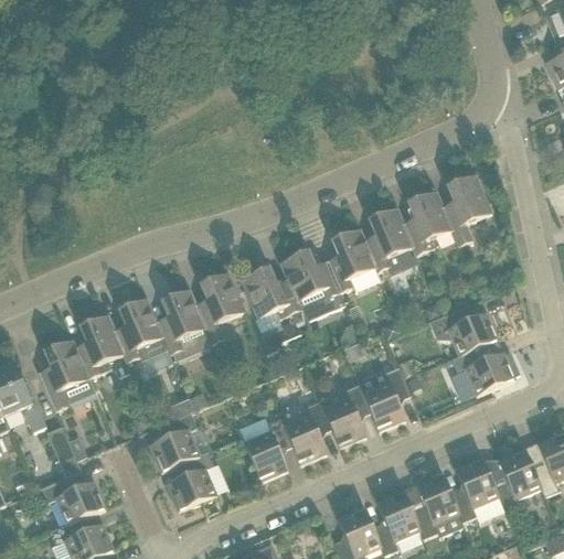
[(563,9),(546,17),(557,43),(563,40),(563,0),(563,9)]
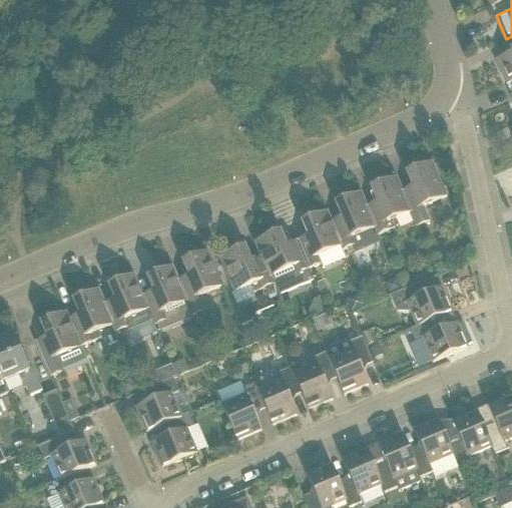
[(511,50),(497,56),(507,81),(511,79),(511,36),(506,39),(507,39),(511,37),(511,50)]
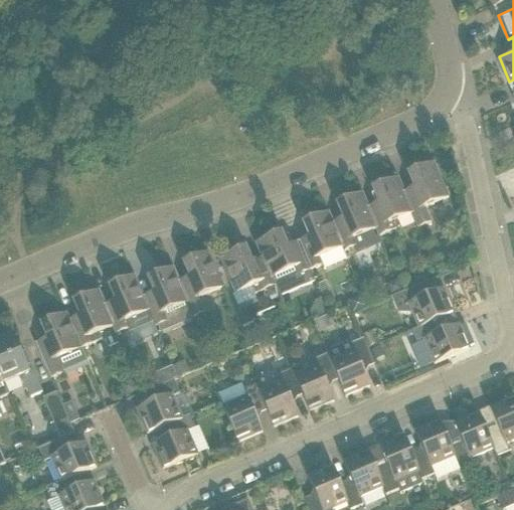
[(425,204),(449,194),(434,159),(408,170),(409,171),(417,187),(406,192),(398,174),(397,175),(418,224),(432,218),(425,204)]
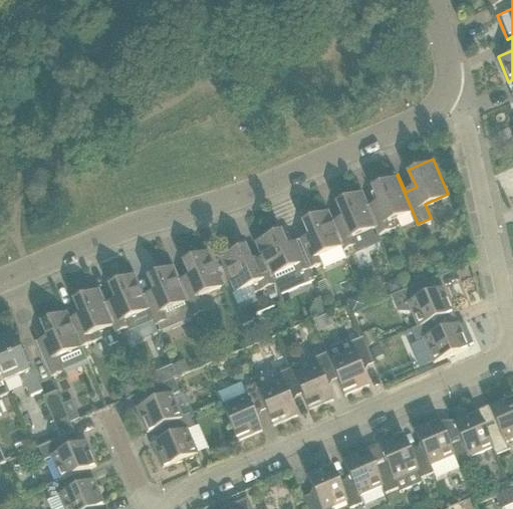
[(417,224),(418,224),(397,175),(372,185),(372,186),(373,186),(380,203),(369,207),(361,189),(379,230),(400,223),(397,217),(412,211),(417,224)]
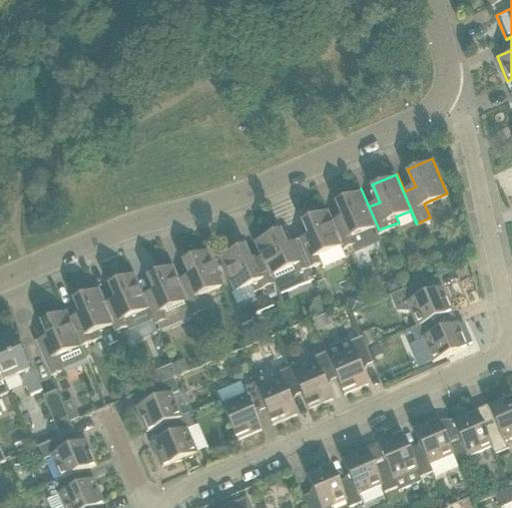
[(377,230),(379,229),(361,188),(336,199),(337,200),(345,217),(334,221),(328,207),(326,208),(347,256),(344,246),(353,242),(356,250),(380,239),(377,230)]
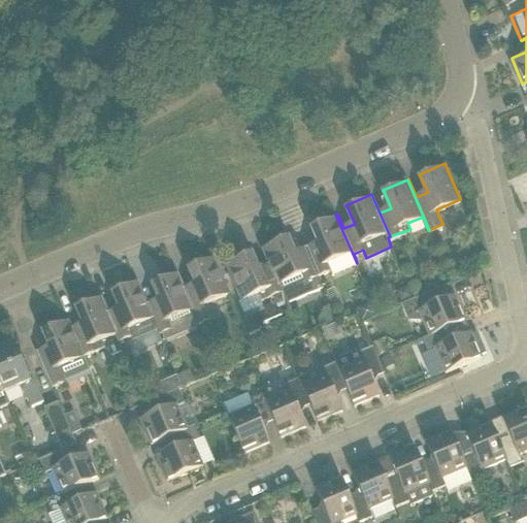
[(331,273),(357,263),(335,215),(310,225),(311,226),(313,226),(320,243),(308,248),(306,244),(319,273),(329,268),(331,273)]
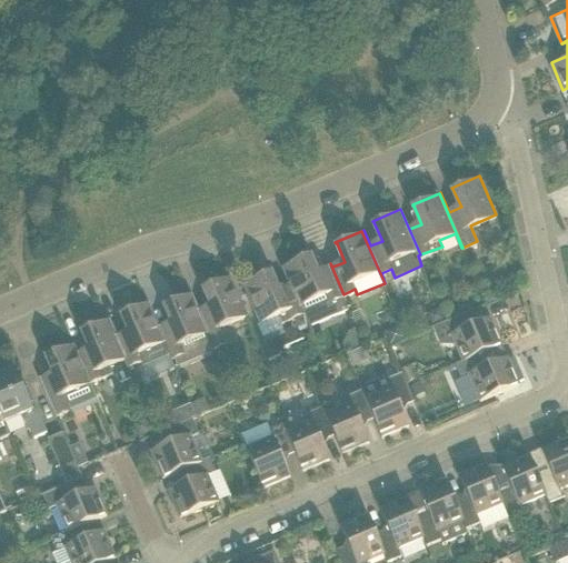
[(311,254),(312,253),(311,252),(284,264),(291,284),(307,321),(308,320),(309,322),(348,307),(342,294),(344,294),(330,263),(331,268),(319,273),(311,254)]
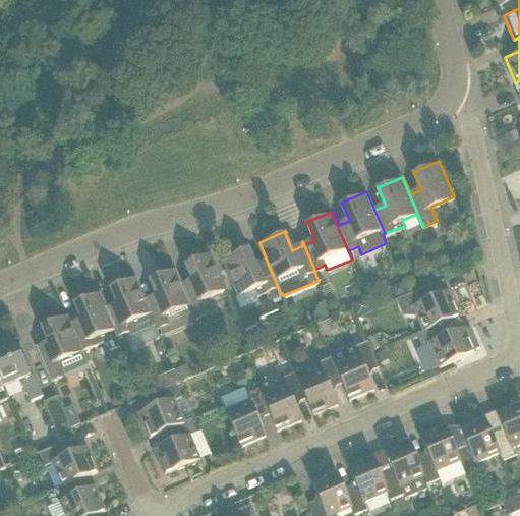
[(248,248),(249,248),(249,246),(223,258),(238,293),(254,287),(257,295),(270,290),(273,297),(281,294),(267,261),(255,266),(248,248)]
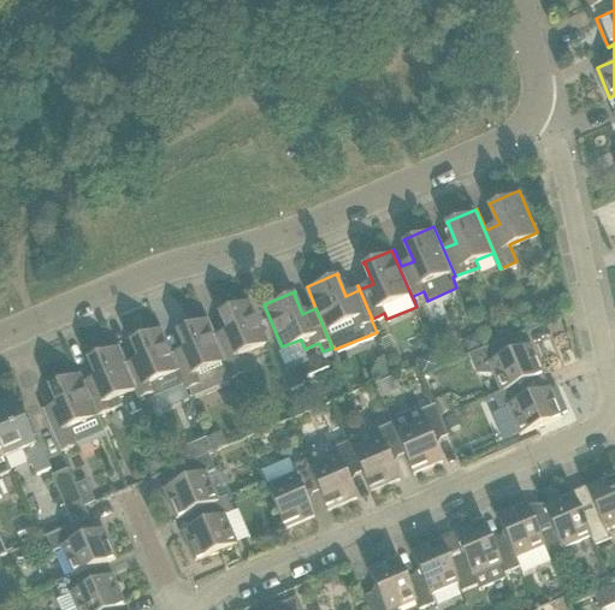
[(268,338),(260,319),(250,297),(220,311),(220,312),(222,312),(230,331),(217,337),(207,315),(206,315),(232,377),(234,377),(232,374),(248,368),(241,350),(268,338)]
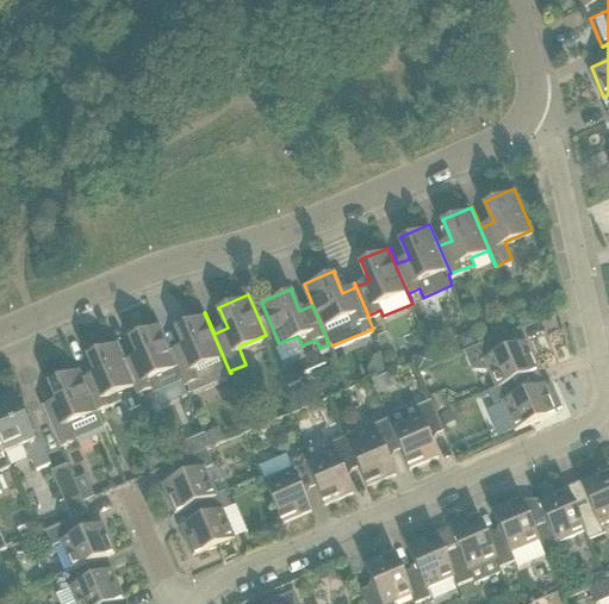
[(190,391),(230,373),(204,312),(175,325),(176,327),(178,327),(186,346),(173,352),(160,322),(159,322),(181,377),(185,384),(187,383),(190,391)]
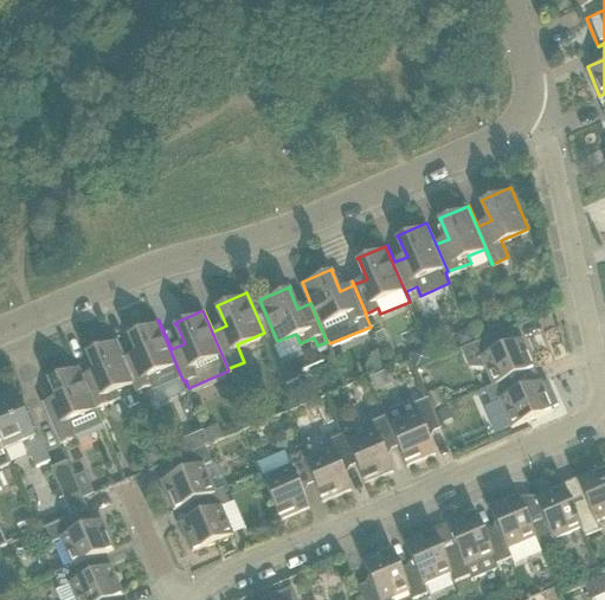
[(116,339),(115,339),(136,388),(153,381),(154,385),(180,374),(158,320),(129,333),(129,334),(130,334),(139,354),(126,359),(116,339)]
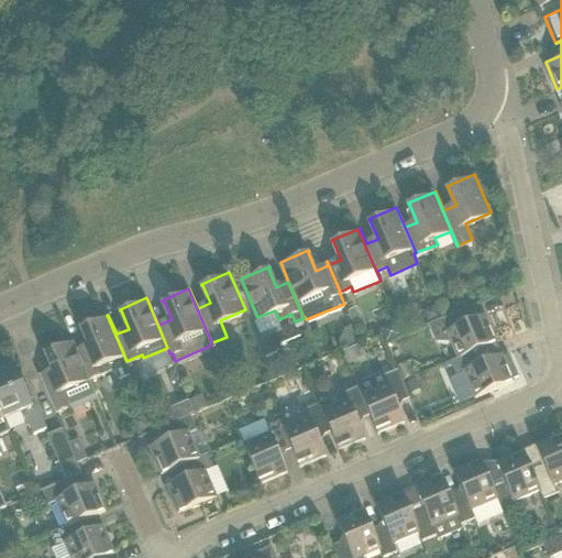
[(427,319),(438,315),(433,303),(422,307),(427,319)]
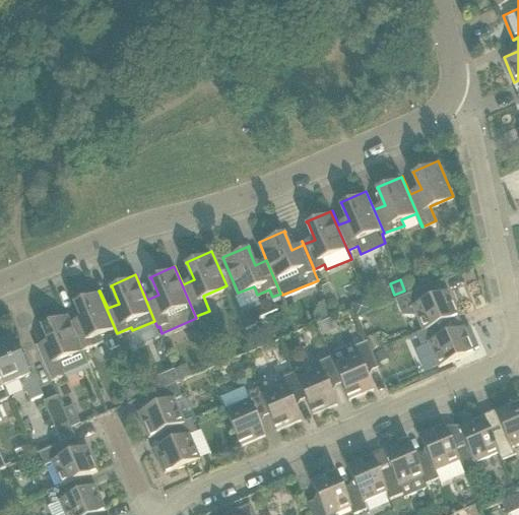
[(406,292),(395,297),(402,313),(416,313),(423,328),(441,321),(459,313),(448,288),(430,296),(425,283),(406,292)]
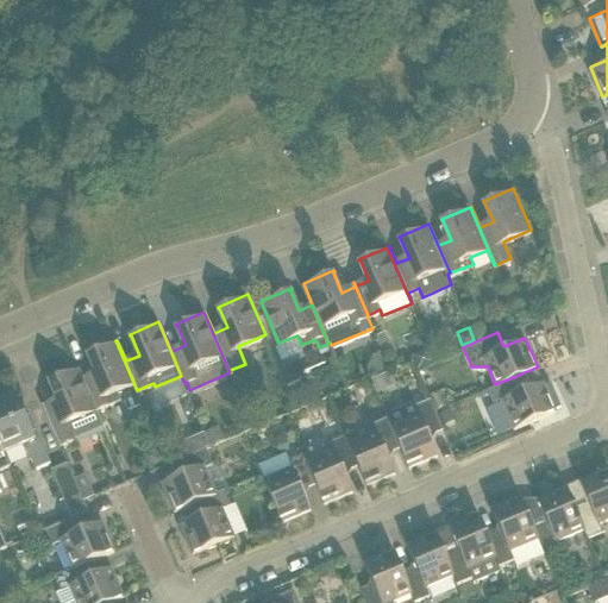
[(137,390),(116,340),(87,352),(88,353),(89,353),(98,374),(85,379),(79,366),(77,366),(95,408),(120,397),(118,390),(133,383),(137,390)]
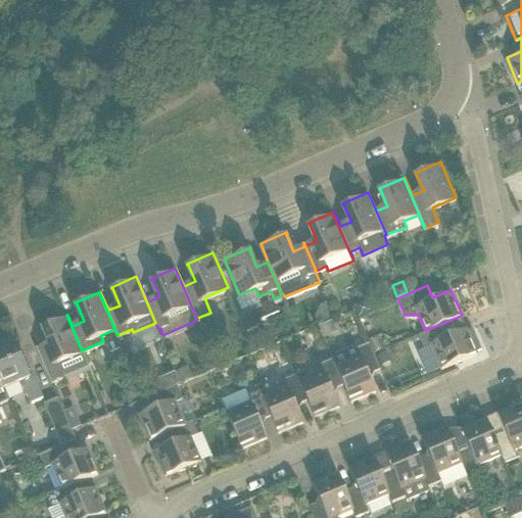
[(370,297),(356,303),(360,315),(375,309),(370,297)]
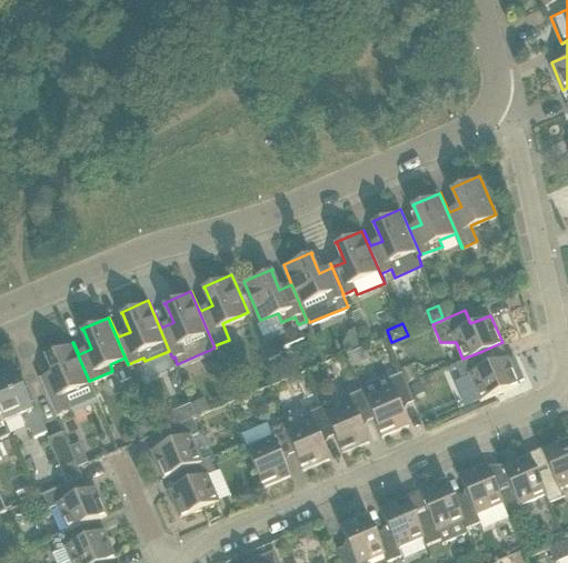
[(65,391),(89,381),(72,342),(46,354),(46,355),(47,355),(56,373),(43,379),(41,374),(40,375),(57,414),(71,408),(65,391)]
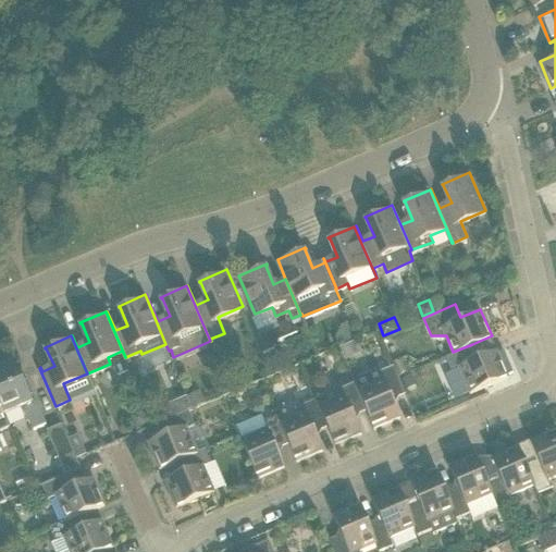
[(453,368),(445,371),(455,394),(469,389),(470,391),(508,375),(507,372),(514,369),(504,347),(498,350),(497,347),(478,356),(472,344),(453,352),(447,355),(453,368)]
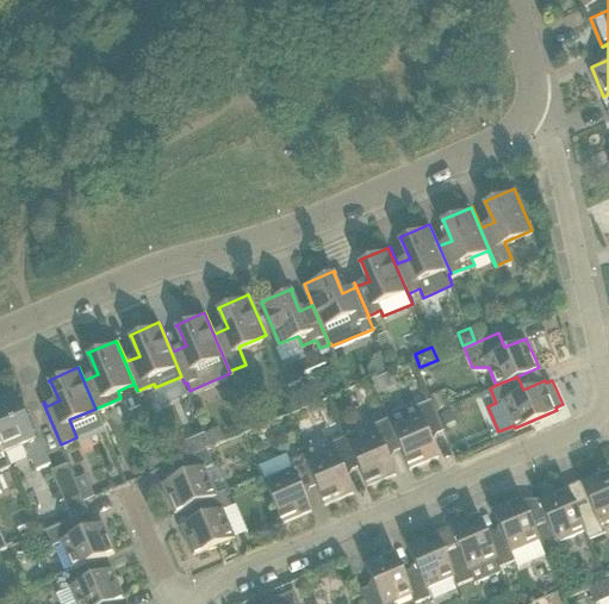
[(441,388),(430,393),(432,397),(435,404),(437,409),(447,405),(441,388)]
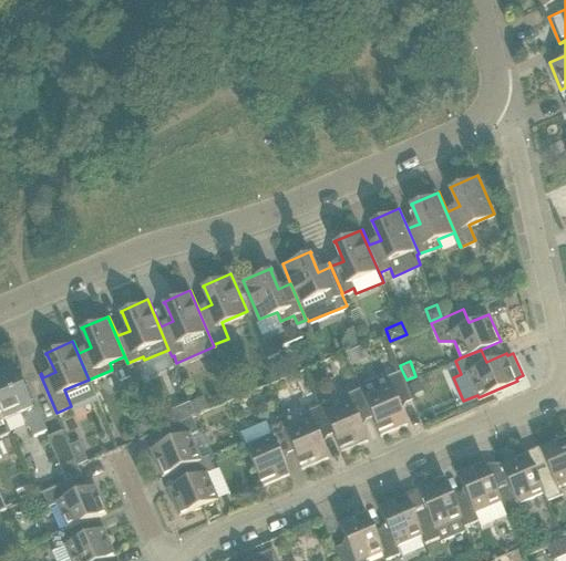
[(28,383),(22,385),(14,366),(0,372),(0,407),(6,422),(23,414),(34,433),(48,427),(28,383)]
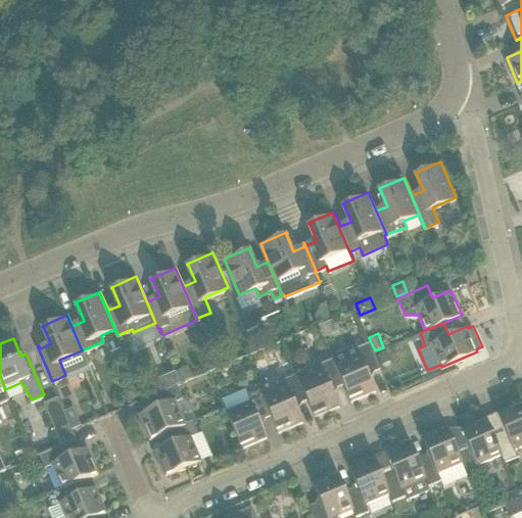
[(359,352),(335,363),(351,398),(376,388),(368,370),(380,365),(375,350),(373,346),(370,340),(357,346),(359,352)]
